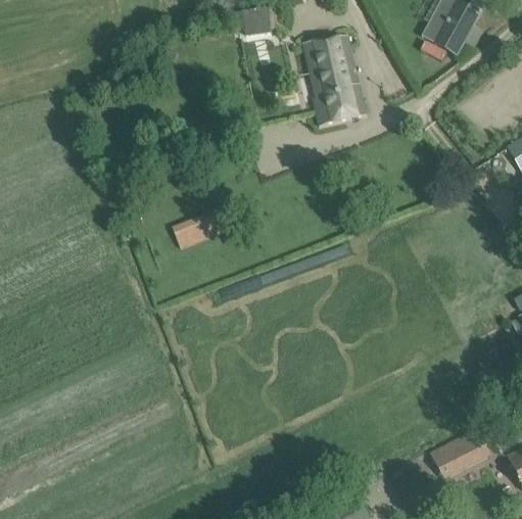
[(439,1),(428,22),(441,30),(434,42),(458,54),(464,43),(464,42),(463,41),(472,24),(484,0),(457,0),(453,8),(439,1)]
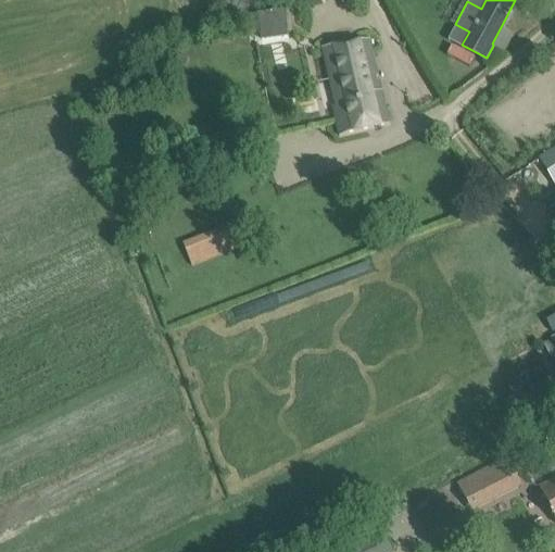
[(288,5),(251,11),(254,33),(260,33),(260,36),(287,32),(287,28),(290,28),(288,5)]
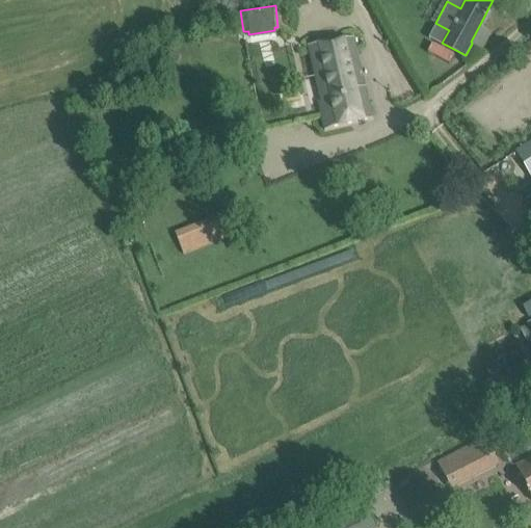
[(333,40),(308,45),(320,101),(318,101),(324,127),(372,115),(352,34),(333,40)]
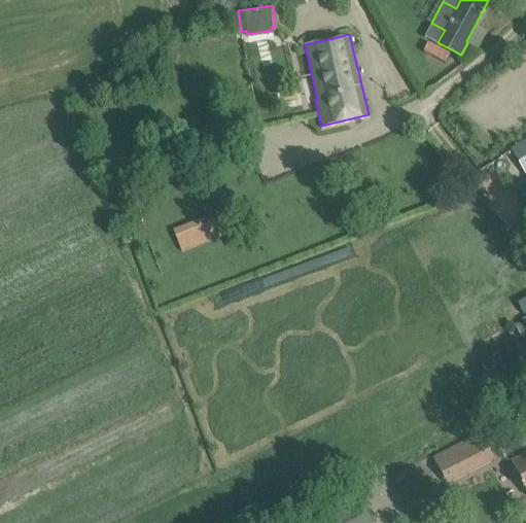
[(172,228),(181,249),(237,228),(233,216),(229,206),(172,228)]
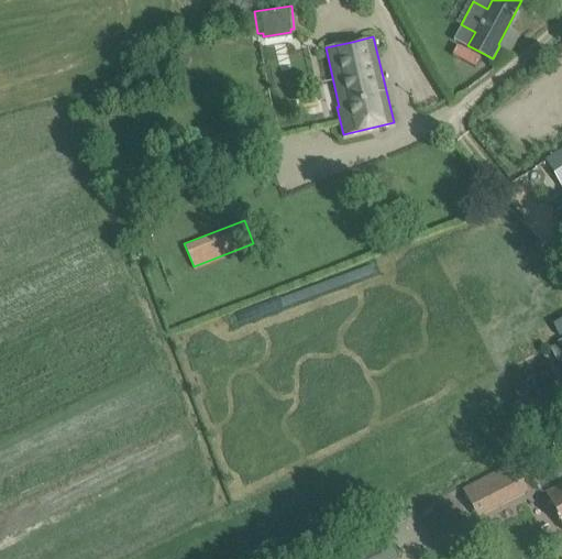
[(561,338),(550,346),(558,362),(561,360),(561,338)]
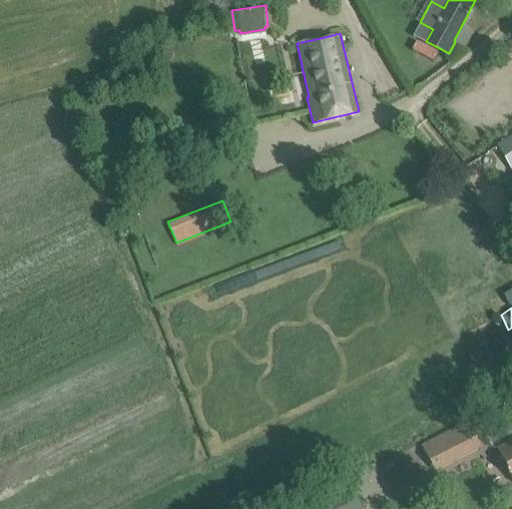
[(467,421),(424,443),(436,466),(479,444),(467,421)]
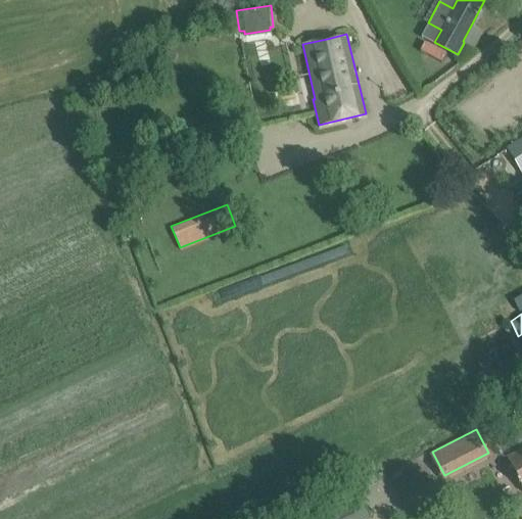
[(521,446),(509,454),(509,455),(521,478),(517,480),(519,483),(521,482),(521,484),(521,446)]
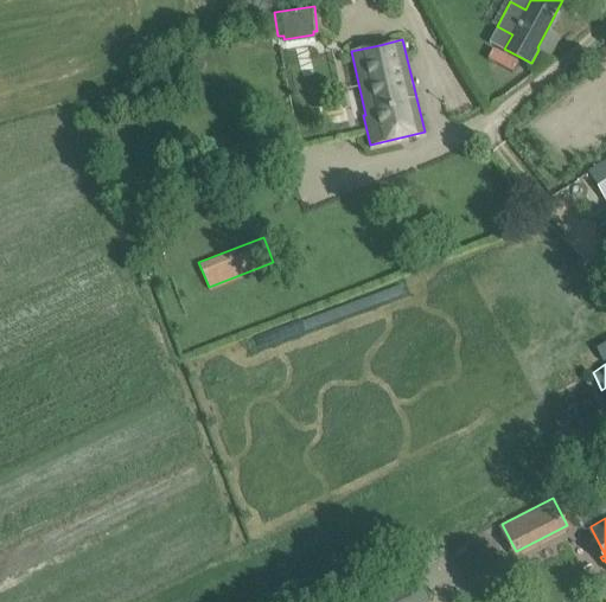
[(426,601),(428,601),(413,567),(375,584),(382,601),(426,601)]
